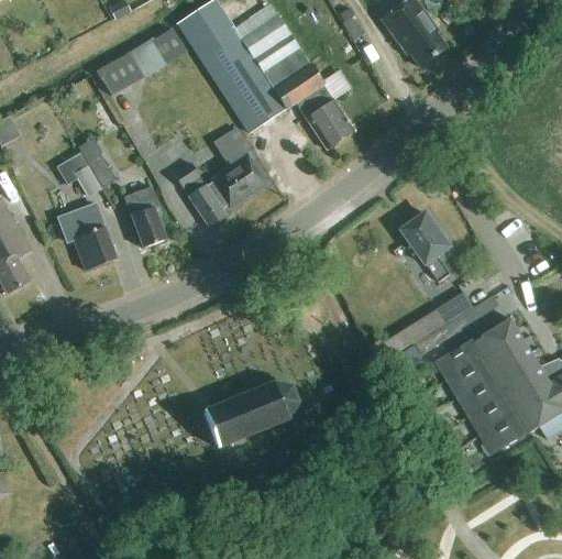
[(114,18),(131,10),(127,0),(118,0),(108,6),(114,18)]
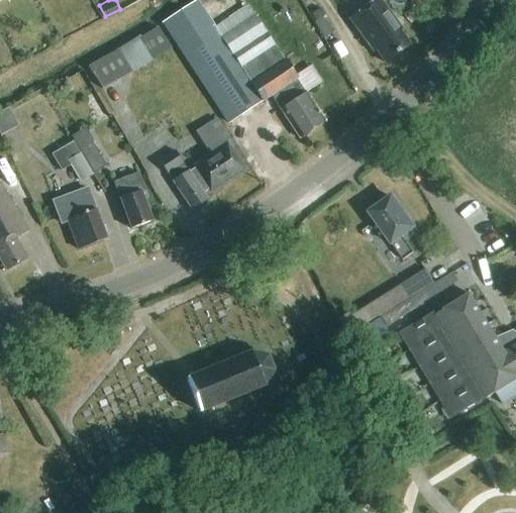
[(215,24),(199,0),(195,0),(164,20),(230,120),(263,98),(264,99),(272,93),(300,135),(325,119),(306,89),(320,80),(309,63),(295,72),(286,58),(275,42),(267,30),(255,13),(247,2),(215,24)]
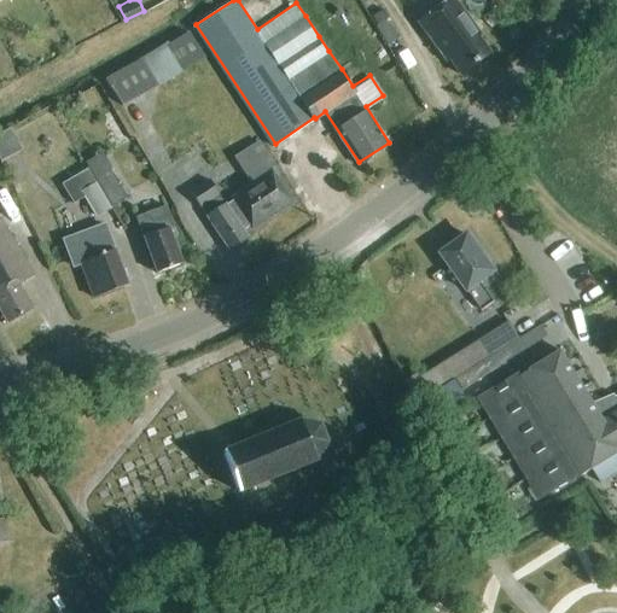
[(450,57),(461,71),(490,51),(476,30),(479,29),(459,0),(444,0),(418,19),(447,58),(450,57)]
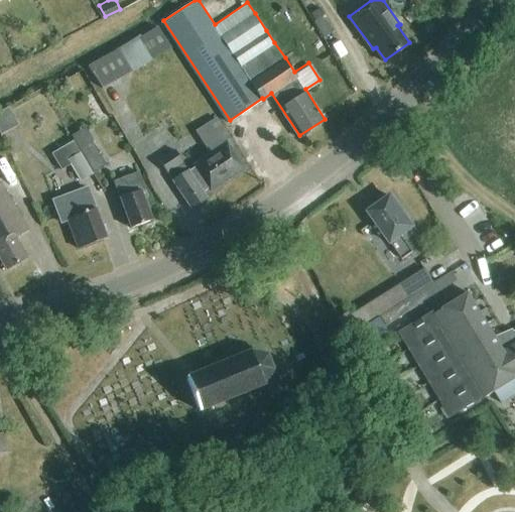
[(158,24),(141,34),(154,56),(171,46),(158,24)]
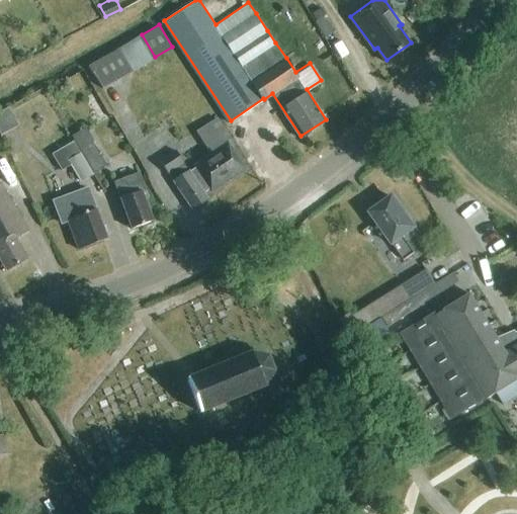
[(118,46),(89,63),(103,87),(133,70),(118,46)]
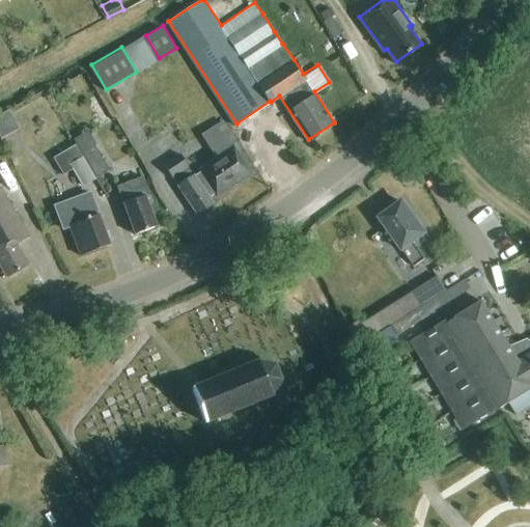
[(11,105),(0,110),(0,118),(4,129),(19,121),(11,105)]
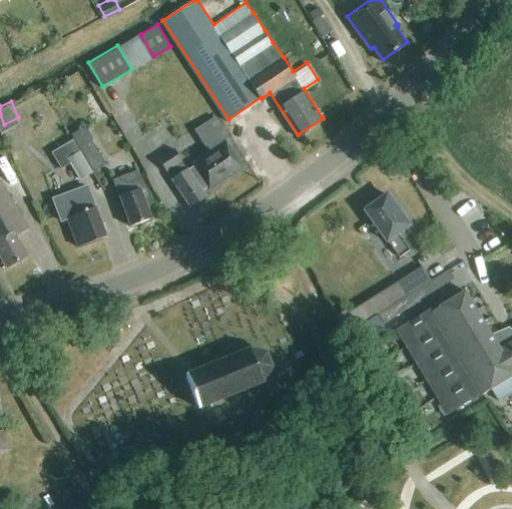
[(224,176),(241,165),(224,139),(228,135),(215,114),(194,128),(209,152),(187,167),(182,159),(174,147),(158,157),(166,169),(167,169),(172,177),(190,205),(206,195),(202,189),(209,184),(210,187),(225,177),(224,176)]
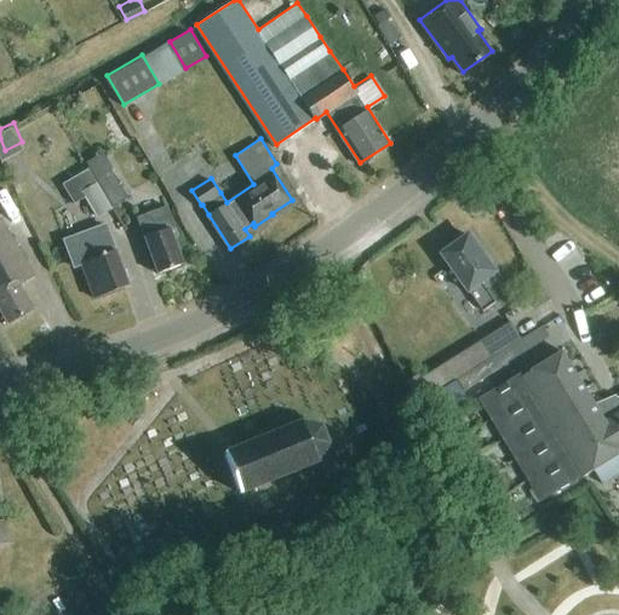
[(112,206),(87,167),(63,182),(75,201),(86,195),(97,214),(112,206)]
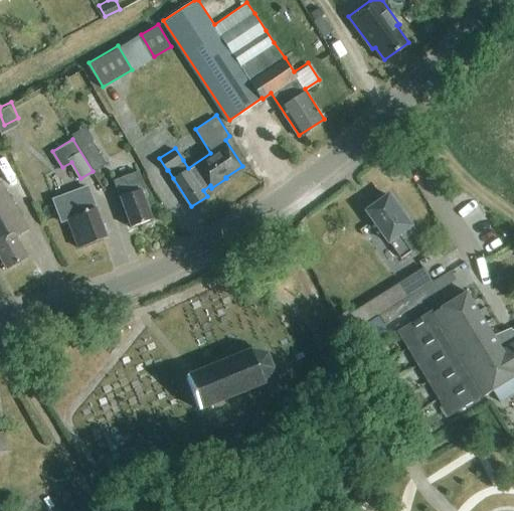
[(94,170),(106,163),(92,139),(79,146),(94,170)]
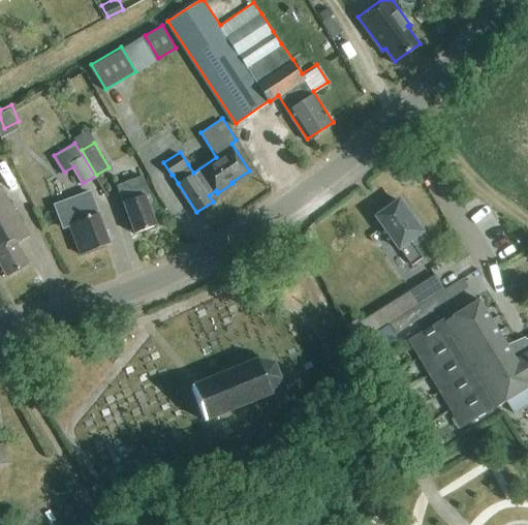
[(134,232),(156,223),(145,193),(149,192),(143,175),(118,184),(124,201),(123,201),(134,232)]
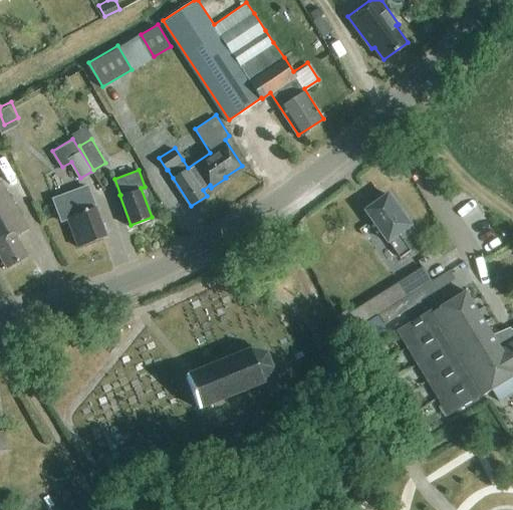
[(16,234),(29,226),(1,178),(0,178),(0,254),(7,266),(27,254),(16,234)]
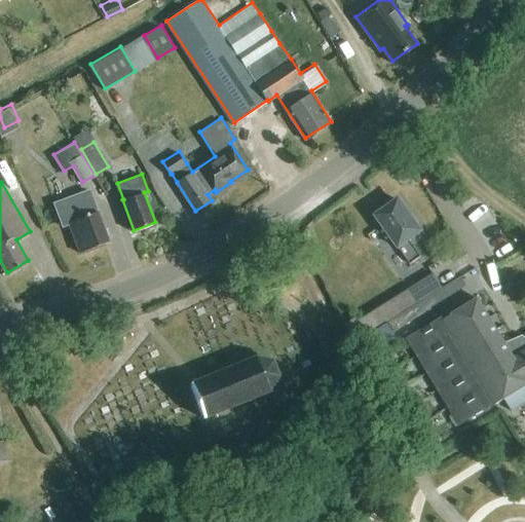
[(98,211),(91,196),(64,207),(80,251),(109,239),(98,211)]
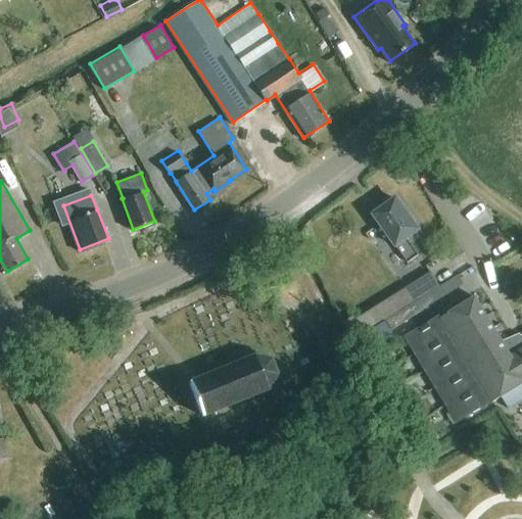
[(418,251),(407,235),(419,226),(397,196),(376,211),(388,229),(386,231),(395,242),(396,242),(408,258),(418,251)]
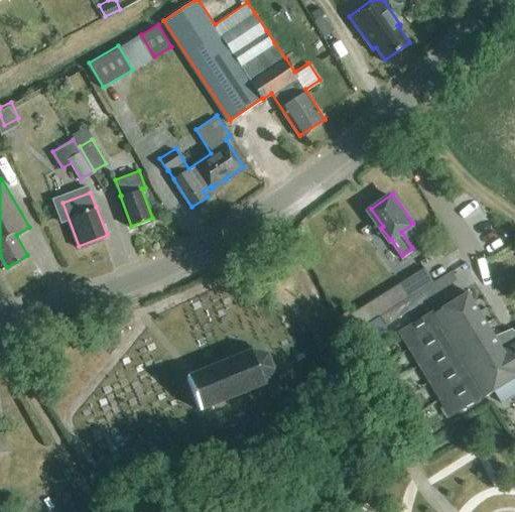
[(426,267),(355,311),(363,326),(367,323),(381,313),(434,280),(426,267)]
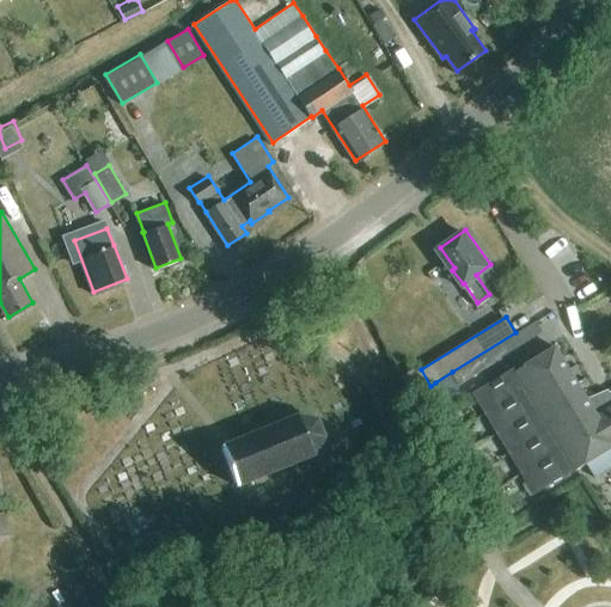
[(610,388),(588,397),(557,345),(527,363),(527,365),(518,369),(515,366),(474,392),(536,492),(576,467),(578,468),(588,463),(596,476),(610,466),(610,388)]
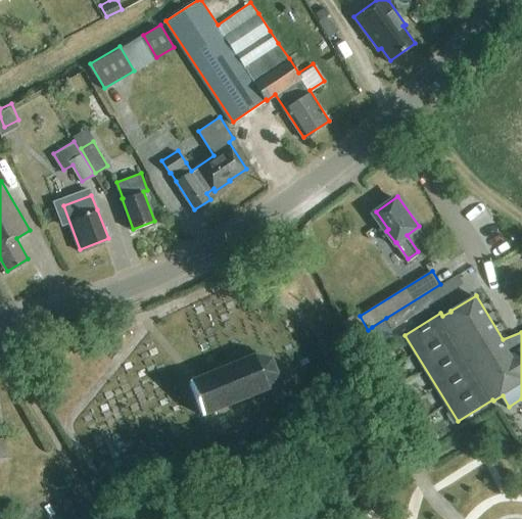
[(202,414),(269,387),(277,372),(272,358),(254,354),(189,380),(202,414)]
